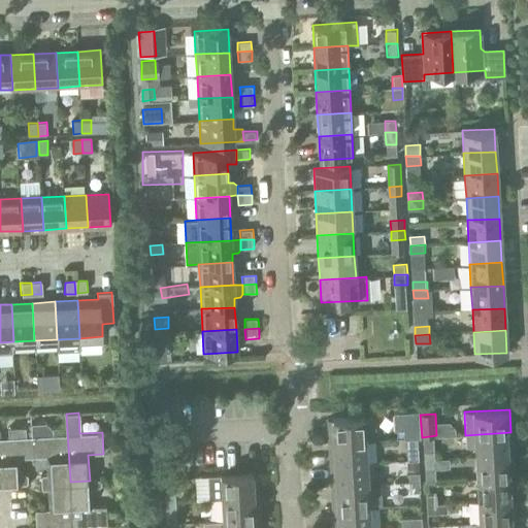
[(408,438),(420,437),(419,415),(396,416),(397,430),(406,429),(407,438),(408,438)]
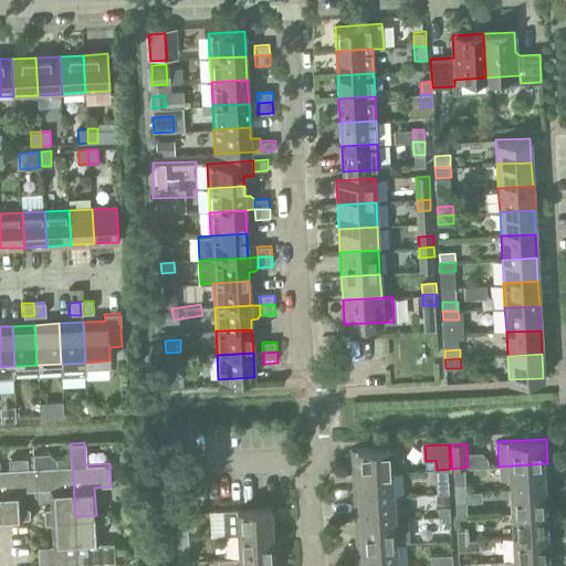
[(399,447),(373,449),(350,450),(352,474),(391,472),(391,464),(399,463),(399,447)]
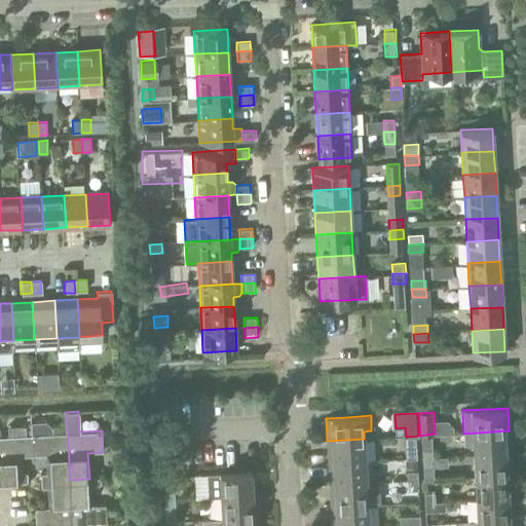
[(45,421),(31,422),(33,455),(46,454),(47,474),(43,474),(41,477),(41,486),(44,489),(48,489),(47,481),(70,480),(67,433),(52,434),(52,428),(45,421)]
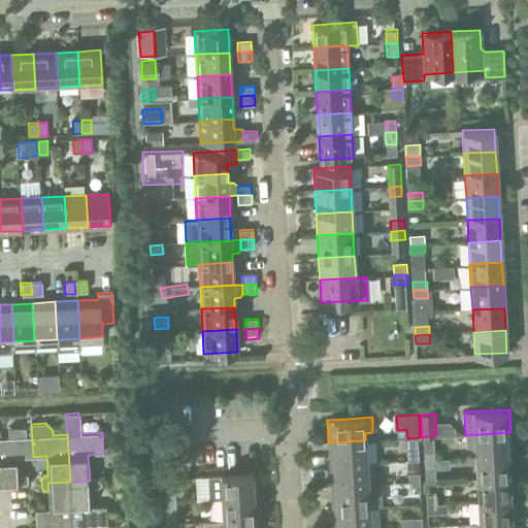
[(8,437),(0,437),(0,484),(26,483),(28,480),(28,474),(26,473),(20,473),(19,458),(33,457),(32,436),(25,436),(25,427),(7,427),(8,437)]
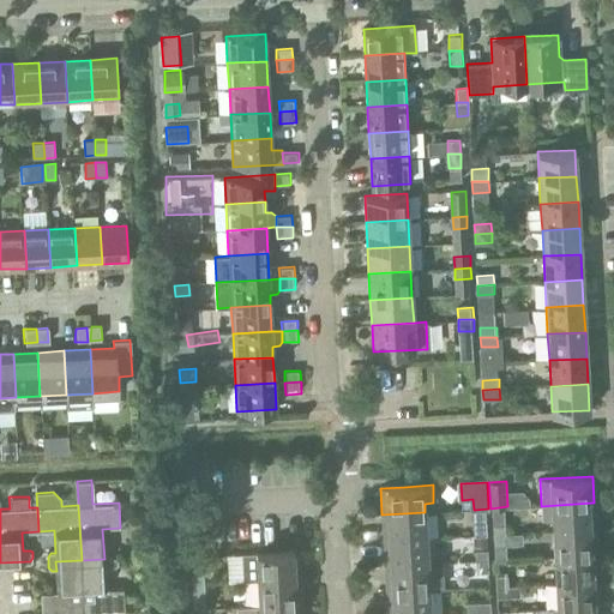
[(553,531),(596,529),(594,503),(541,506),(542,521),(552,521),(553,531)]
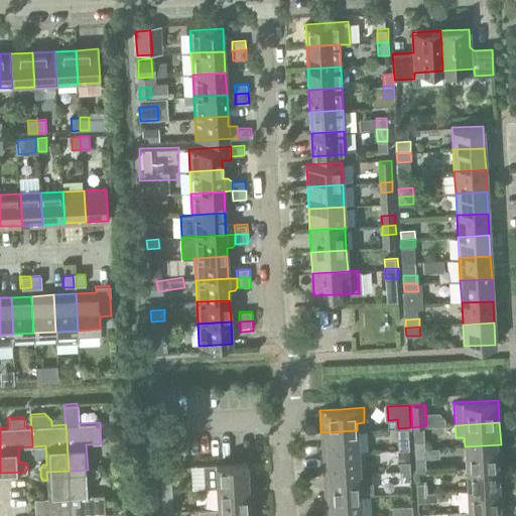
[(323,455),(358,453),(357,430),(320,432),(323,455)]
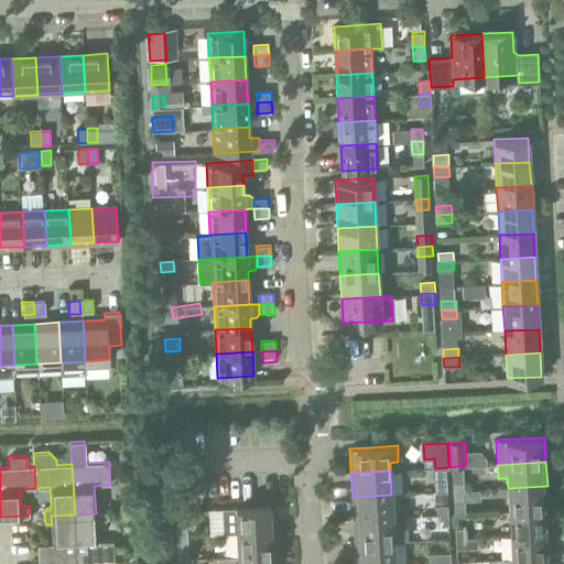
[(455,491),(466,490),(465,480),(454,481),(455,491)]
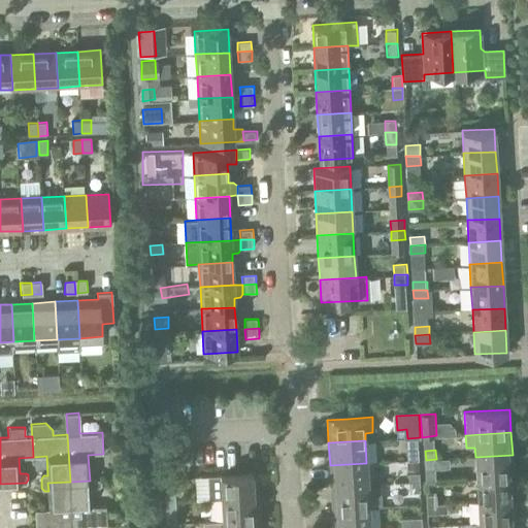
[(476,479),(514,476),(513,455),(475,457),(476,479)]
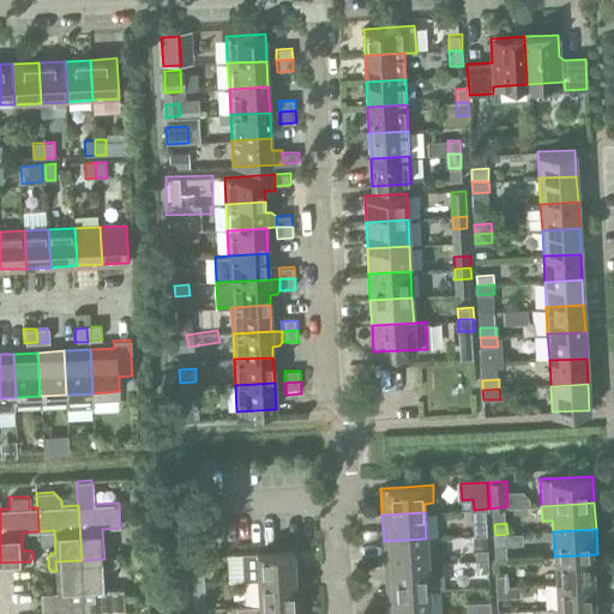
[(507,534),(495,535),(495,546),(507,546),(507,534)]
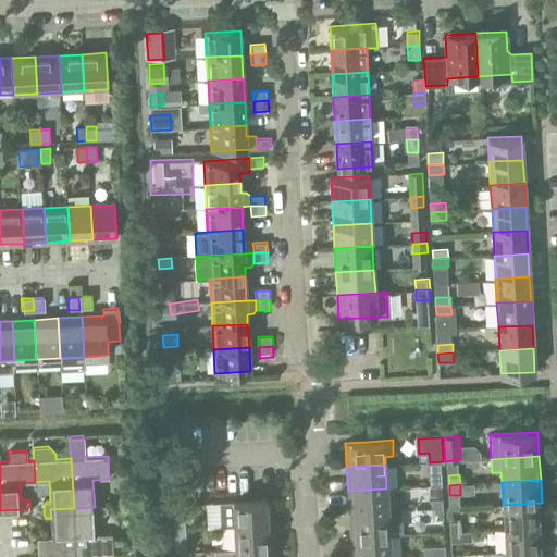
[(433,496),(445,495),(444,485),(432,486),(433,496)]
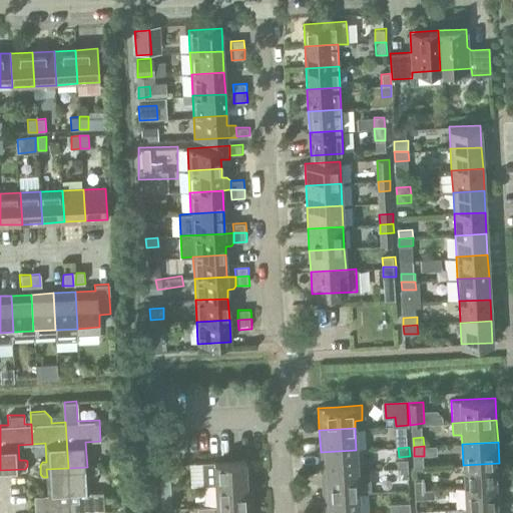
[(322,473),(358,471),(356,450),(321,452),(322,473)]
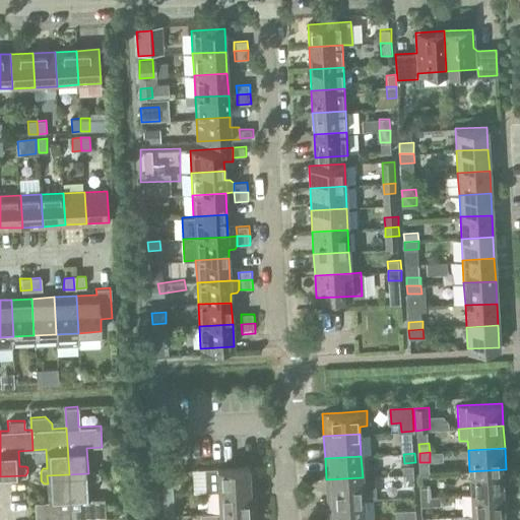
[(218,491),(254,490),(253,466),(206,469),(207,492),(218,491)]
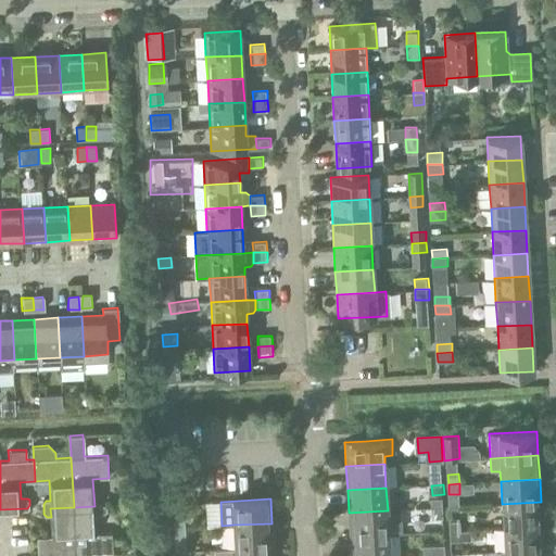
[(432,508),(444,508),(444,498),(432,498),(432,508)]
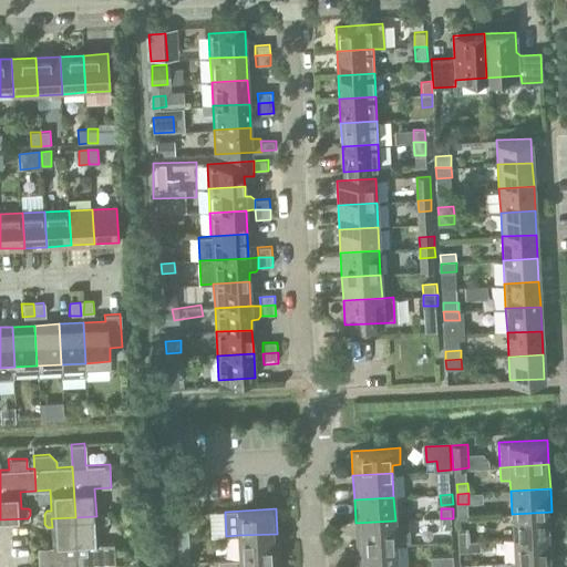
[(513,538),(553,536),(552,512),(512,514),(513,538)]
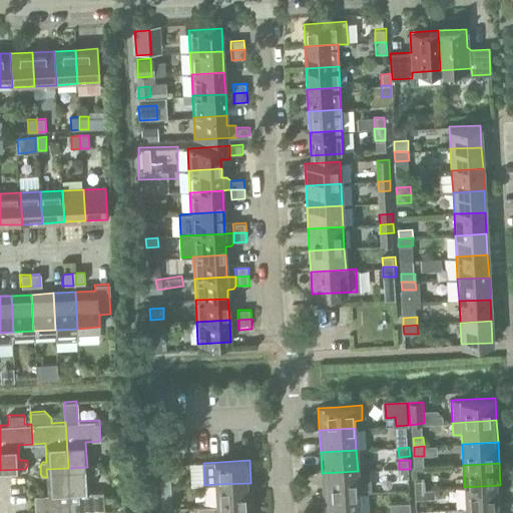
[(87,467),(68,468),(70,512),(82,512),(83,512),(104,511),(103,492),(88,493),(87,475),(96,474),(98,472),(98,468),(96,466),(87,467)]
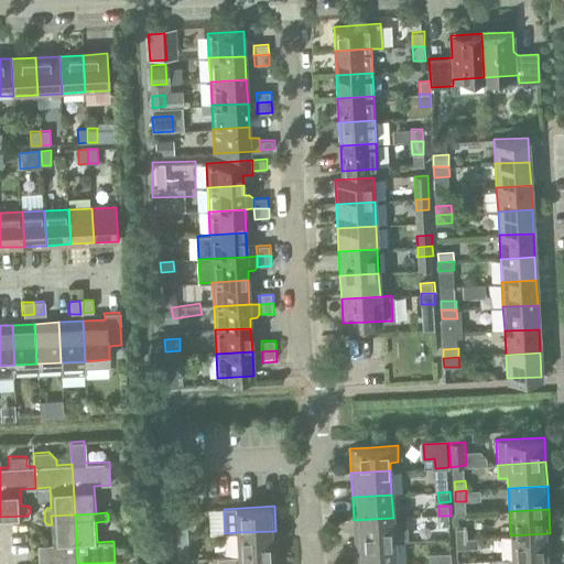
[(39,563),(77,563),(75,514),(51,516),(52,524),(53,544),(38,545),(39,563)]
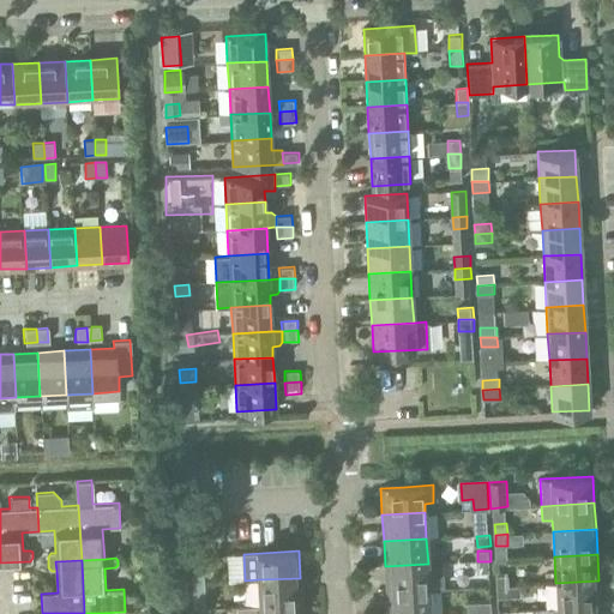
[(491,561),(477,561),(479,572),(492,571),(491,561)]
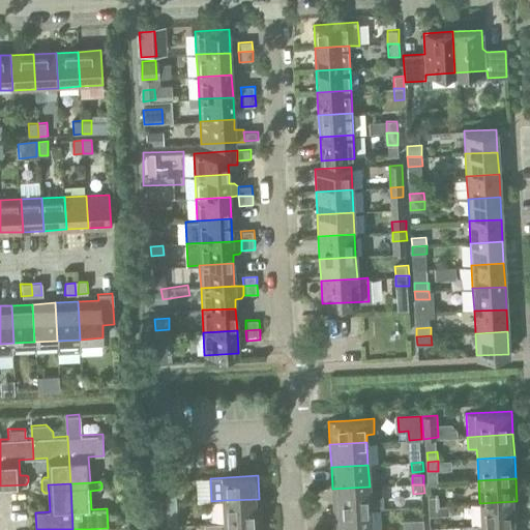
[(333,511),(371,509),(370,487),(332,489),(333,511)]
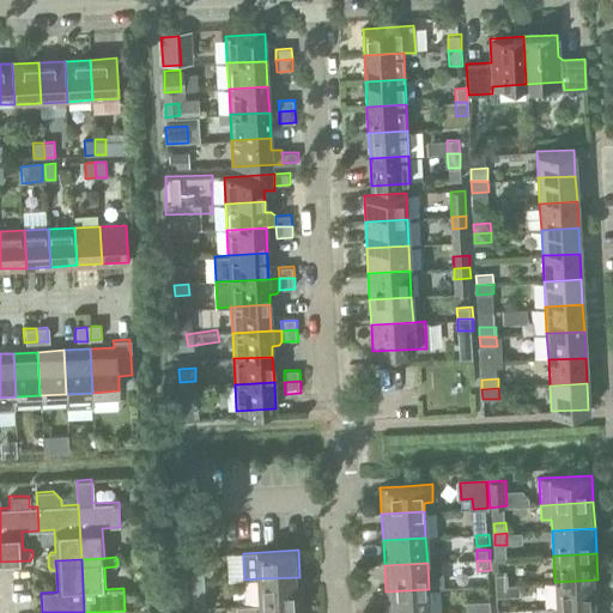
[(192,582),(206,582),(205,570),(190,571),(192,582)]
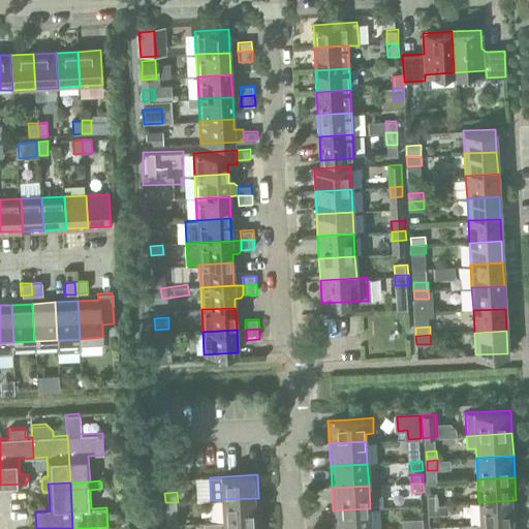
[(429,505),(439,504),(439,496),(429,496),(429,505)]
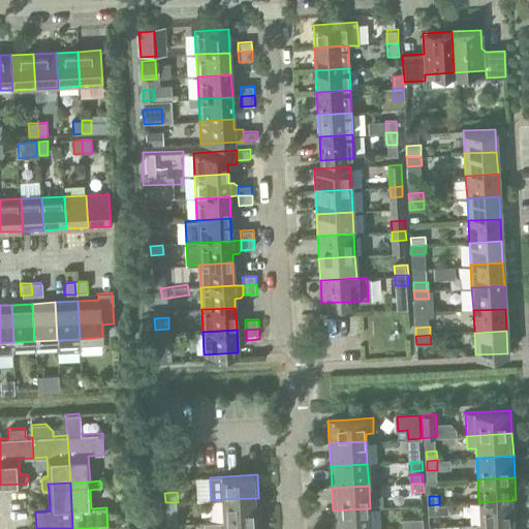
[(223,522),(260,520),(258,498),(222,499),(223,522)]
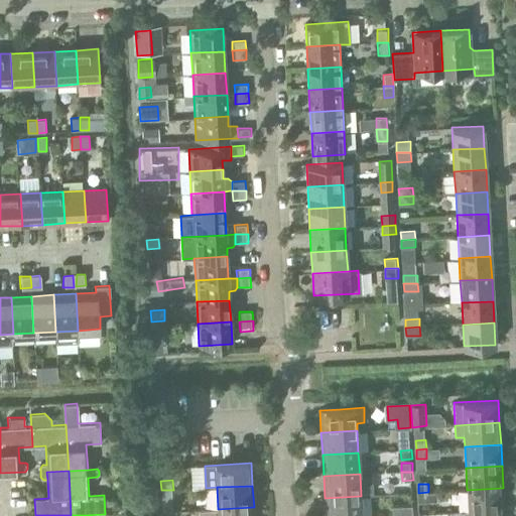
[(468,512),(504,509),(503,488),(467,490),(468,512)]
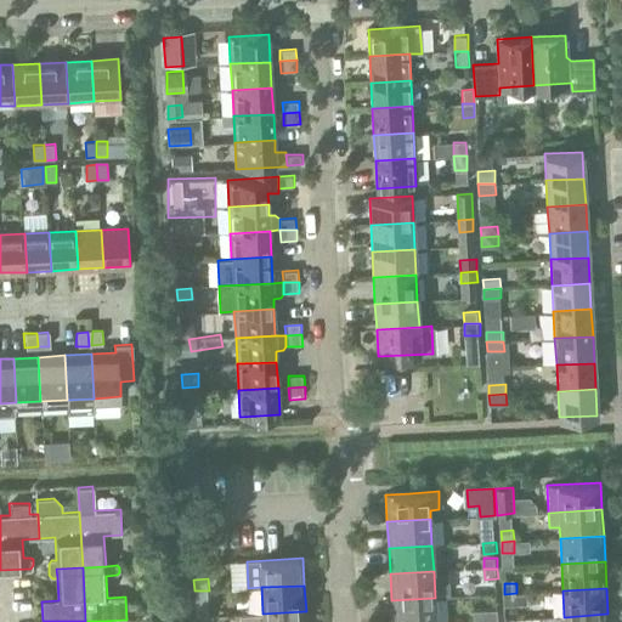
[(209,591),(194,591),(194,603),(209,601),(209,591)]
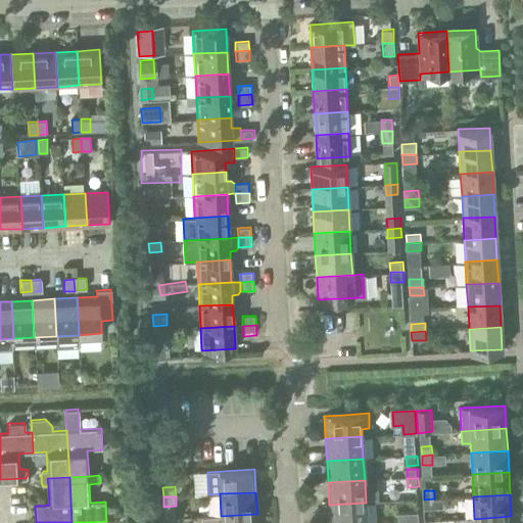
[(444,498),(434,498),(424,500),(425,509),(444,508),(444,498)]
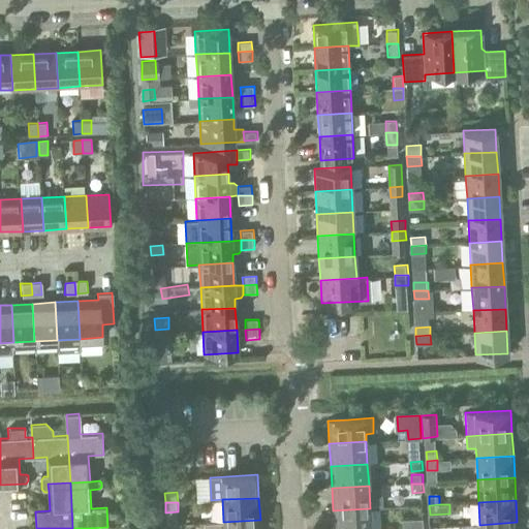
[(333,528),(370,528),(370,508),(333,510),(333,528)]
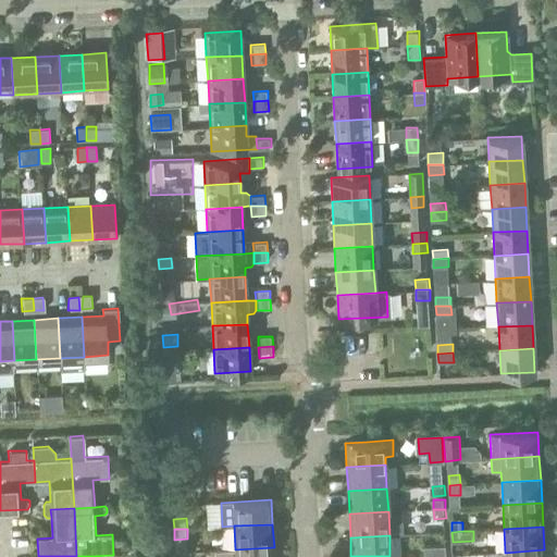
[(437,556),(448,556),(447,546),(436,546),(437,556)]
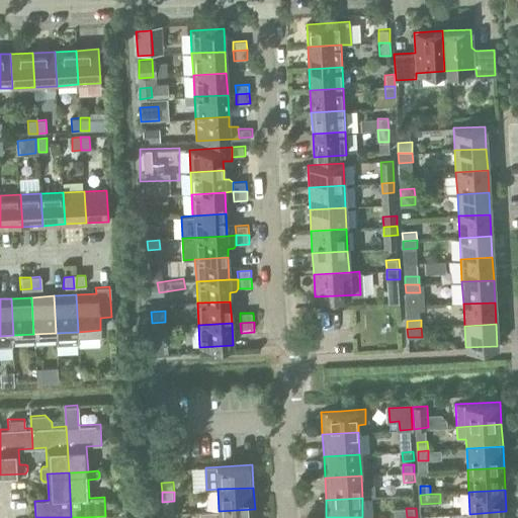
[(219,517),(255,517),(255,509),(219,511),(219,517)]
